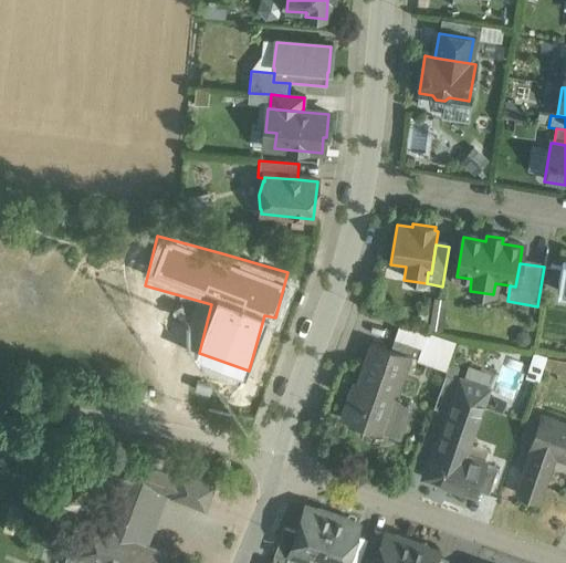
[(422,346),(395,337),(390,350),(410,357),(409,358),(417,361),(422,346)]
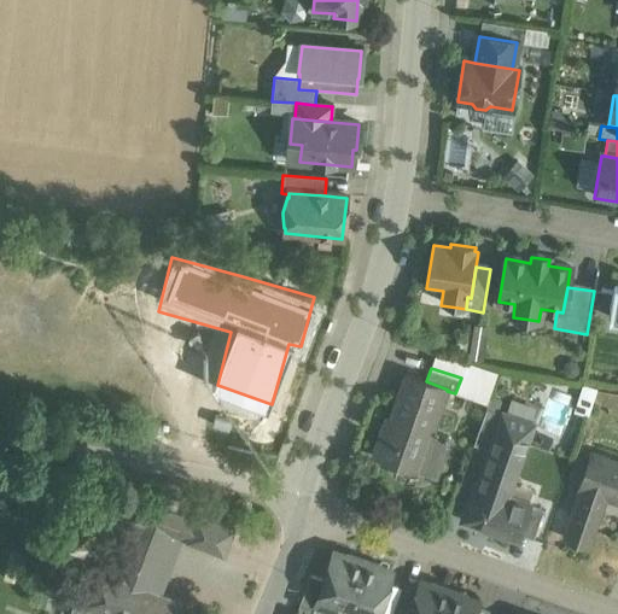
[(407,375),(388,430),(384,428),(373,458),(414,473),(414,472),(433,479),(448,439),(432,433),(447,391),(448,390),(426,381),(407,375)]
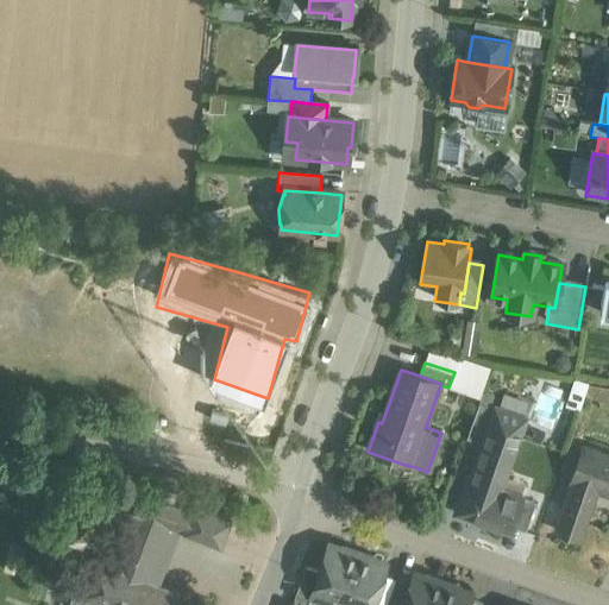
[(495,410),(478,405),(466,440),(483,445),(495,410)]
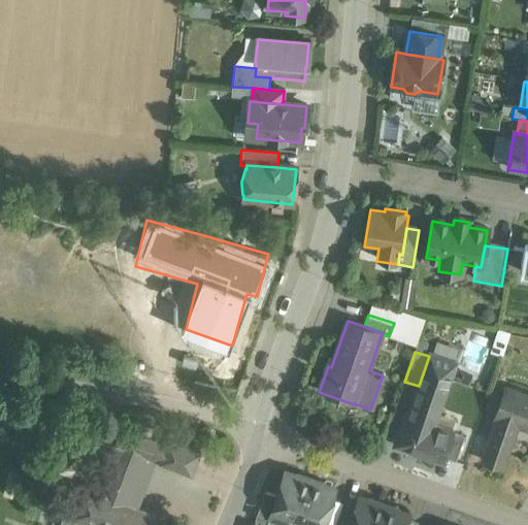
[(419,386),(407,418),(405,417),(395,446),(441,462),(442,458),(451,434),(452,432),(433,426),(455,364),(430,356),(430,357),(429,356),(419,386)]
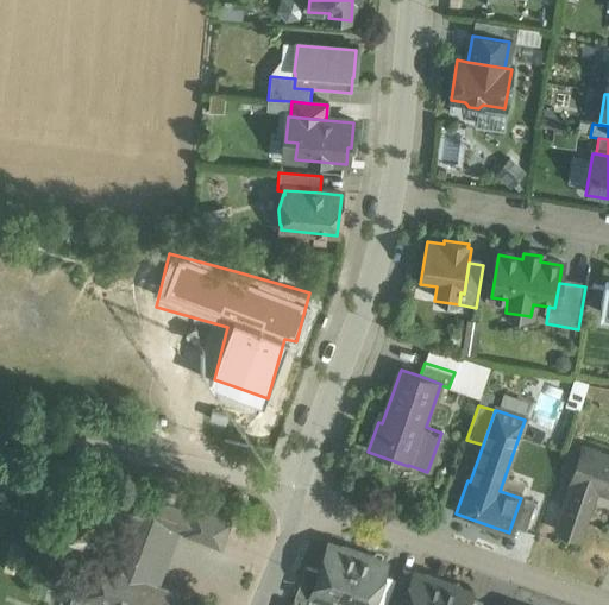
[(608,458),(583,449),(554,533),(581,541),(597,492),(608,496),(608,458)]
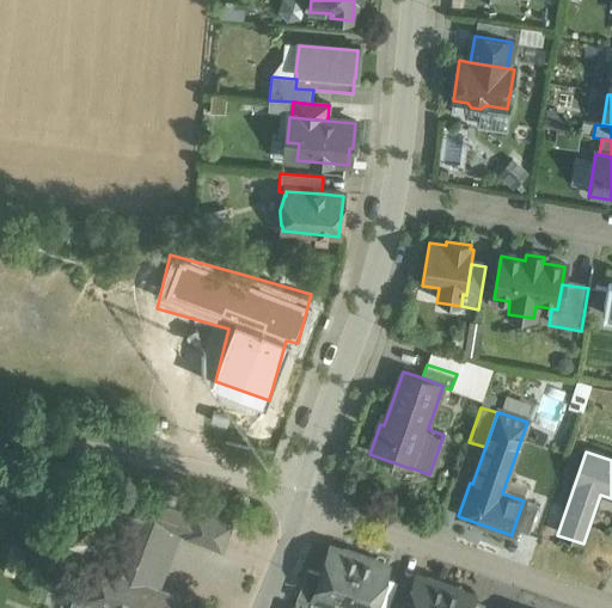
[(178,497),(159,490),(154,502),(173,509),(178,497)]
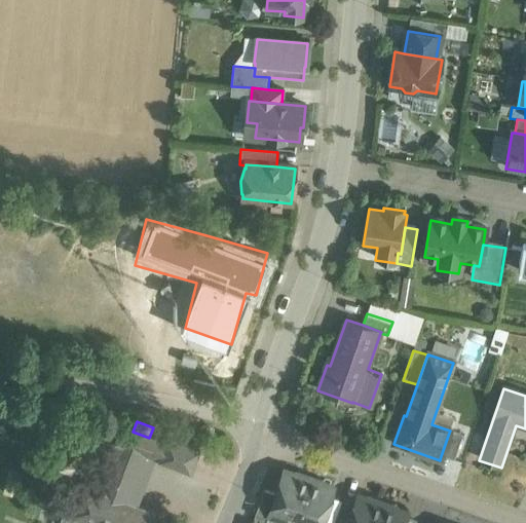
[(121,427),(108,460),(114,462),(102,493),(124,501),(142,455),(154,460),(159,462),(165,444),(164,444),(149,438),(133,432),(121,427)]
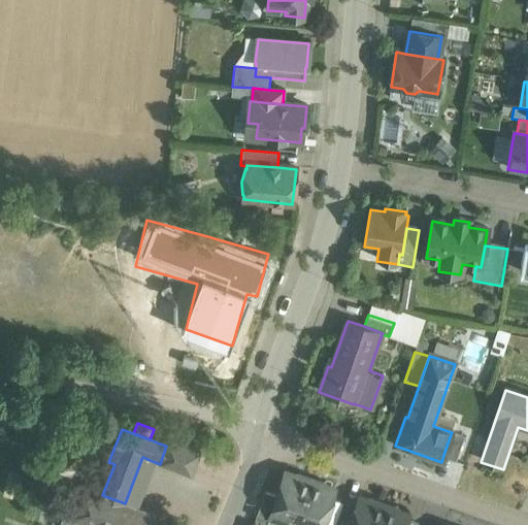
[(463,439),(451,434),(442,458),(455,462),(463,439)]
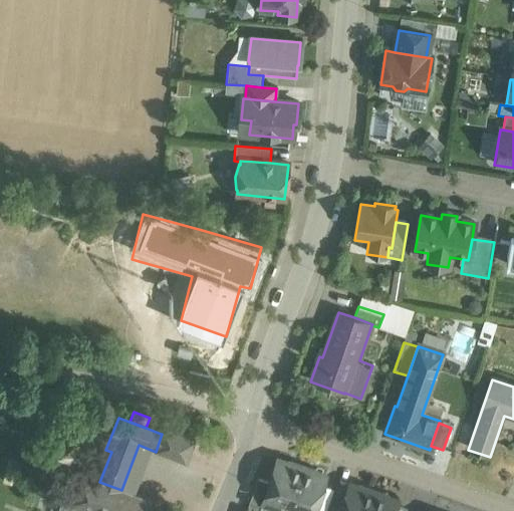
[(195,441),(163,428),(161,434),(162,434),(156,452),(186,463),(192,448),(195,441)]
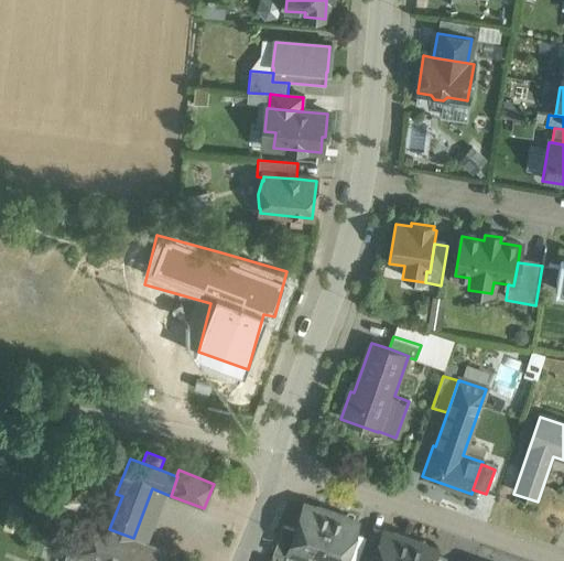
[(152,488),(133,538),(147,543),(165,494),(152,488)]
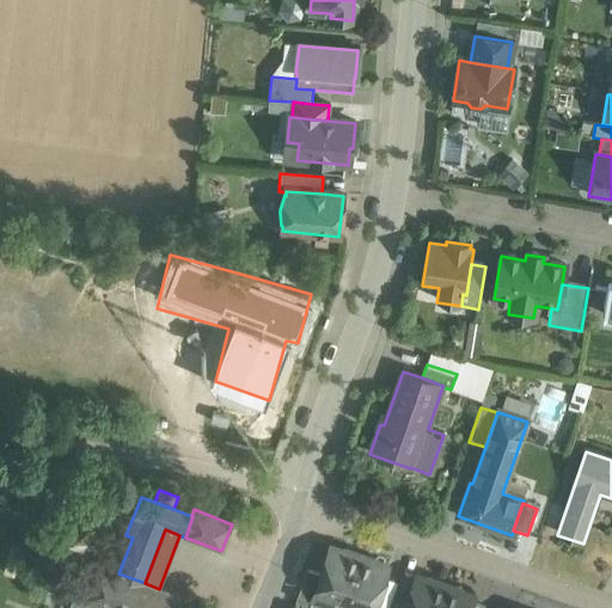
[(59,535),(36,535),(37,579),(60,579),(59,535)]
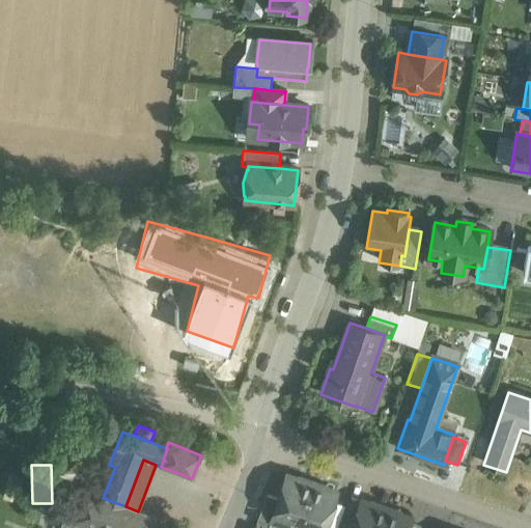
[(311,485),(286,477),(278,500),(271,520),(290,527),(298,527),(311,485)]
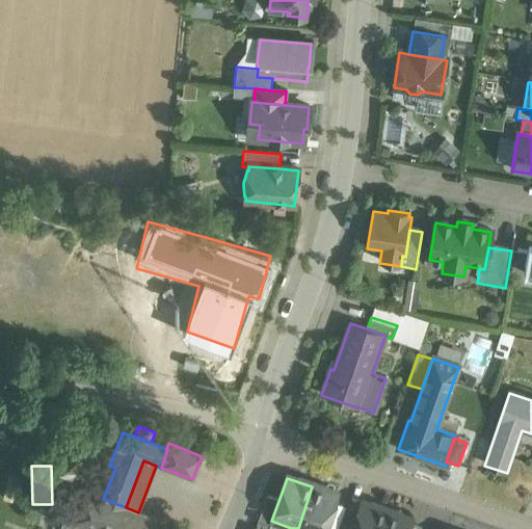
[(69,524),(81,491),(65,485),(54,519),(69,524)]
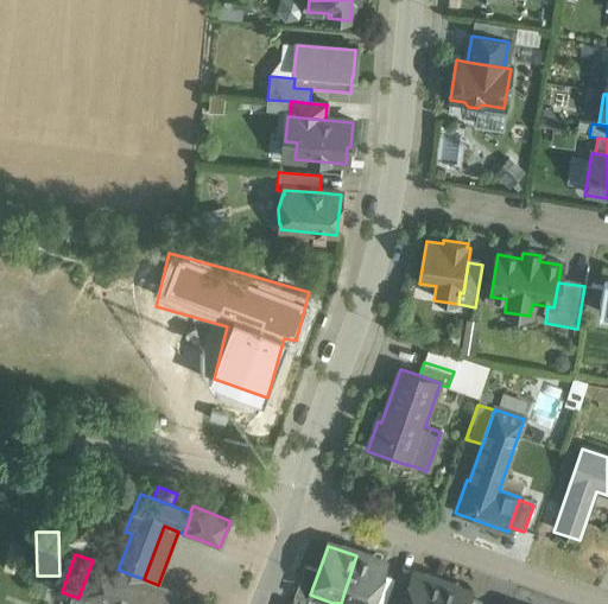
[(356,555),(341,603),(372,603),(386,566),(356,555)]
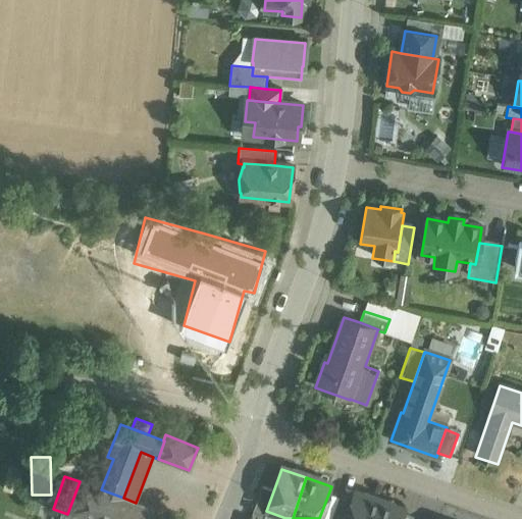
[(123,498),(101,489),(80,481),(67,514),(65,518),(149,518),(153,509),(136,503),(123,498)]
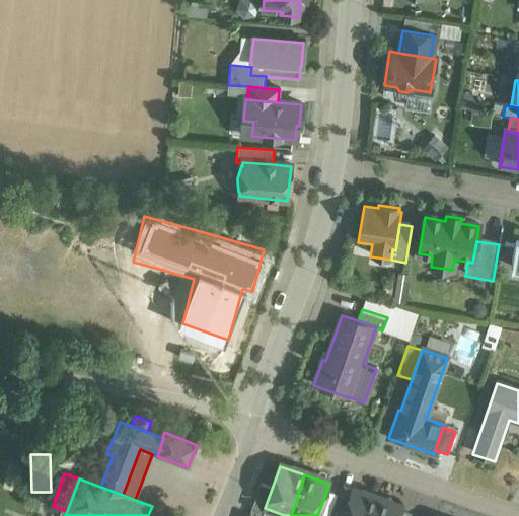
[(272,489),(260,486),(250,512),(258,515),(262,515),(265,508),(272,489)]
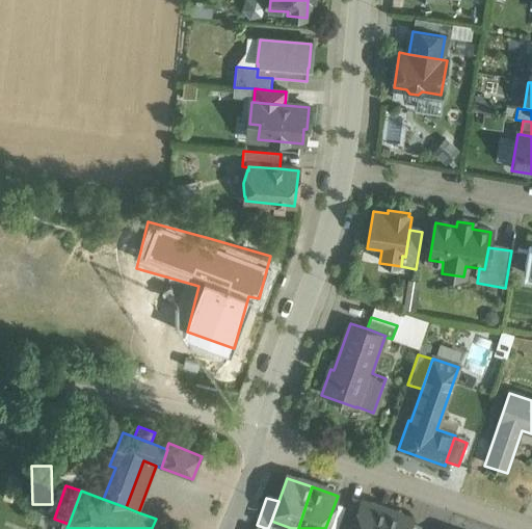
[(380,528),(387,512),(361,503),(352,527),(351,528),(380,528)]
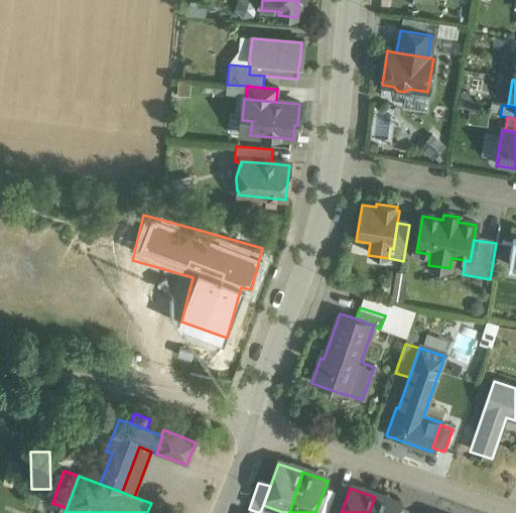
[(399,505),(375,497),(369,512),(397,512),(398,510),(399,505)]
